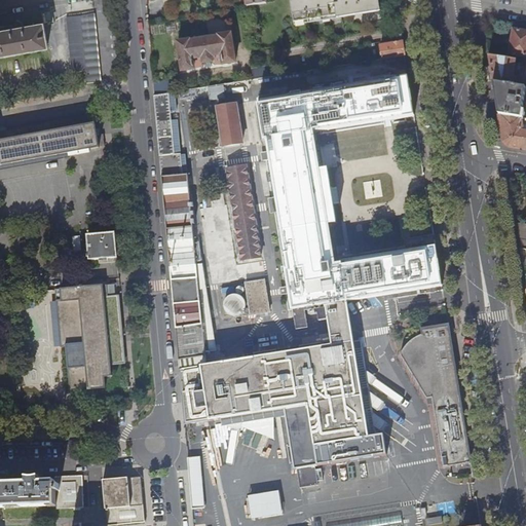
[(376,8),(374,0),(291,0),(295,23),(376,8)]
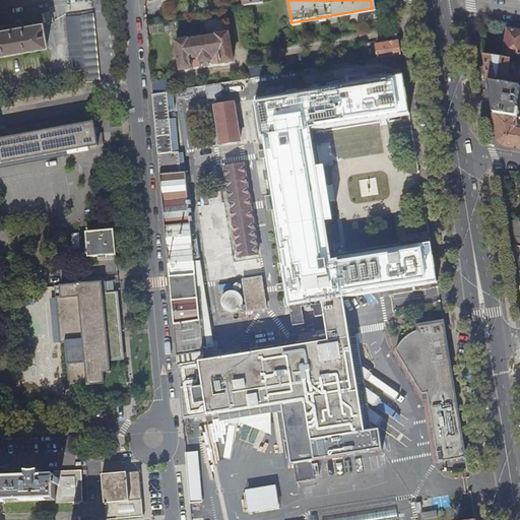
[(71,69),(86,69),(87,81),(102,80),(94,13),(66,15),(71,69)]
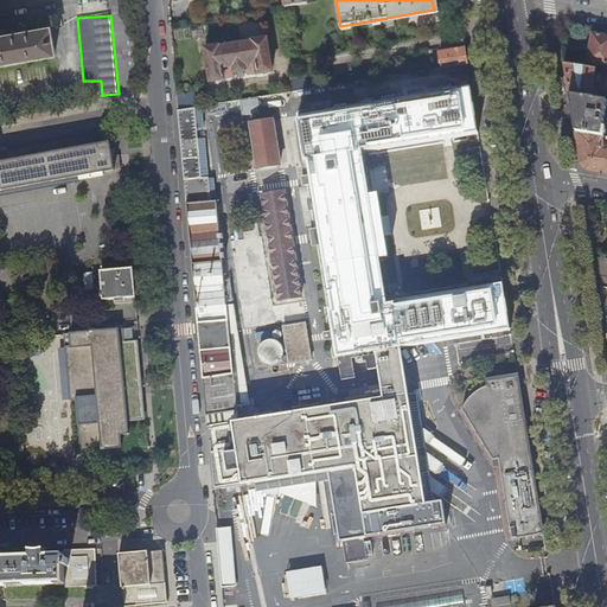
[(0,62),(56,52),(51,26),(27,31),(27,27),(19,25),(17,33),(0,36),(0,62)]
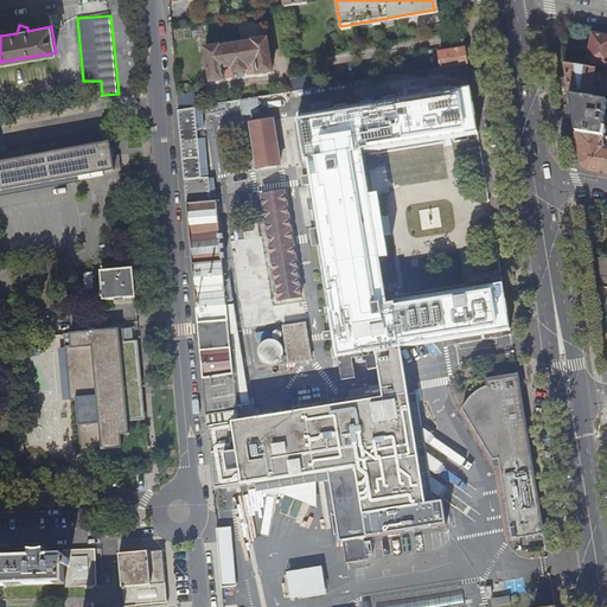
[(606,65),(606,37),(594,34),(589,63),(606,65)]
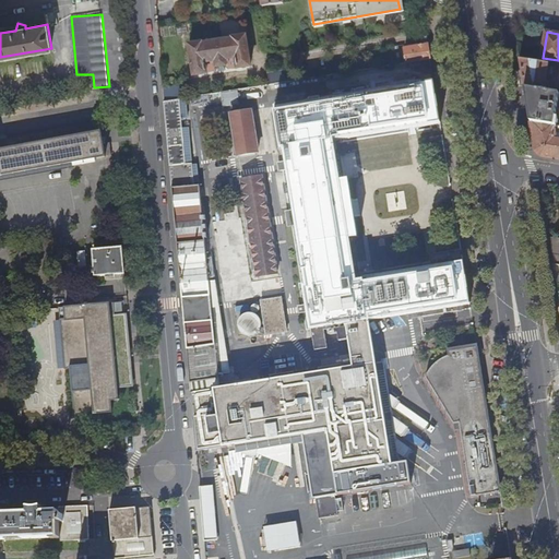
[(202,42),(190,44),(194,74),(206,73),(206,71),(215,70),(214,66),(216,66),(217,67),(227,64),(227,63),(229,63),(229,68),(238,67),(239,69),(250,67),(246,35),(232,37),(233,39),(203,44),(202,42)]
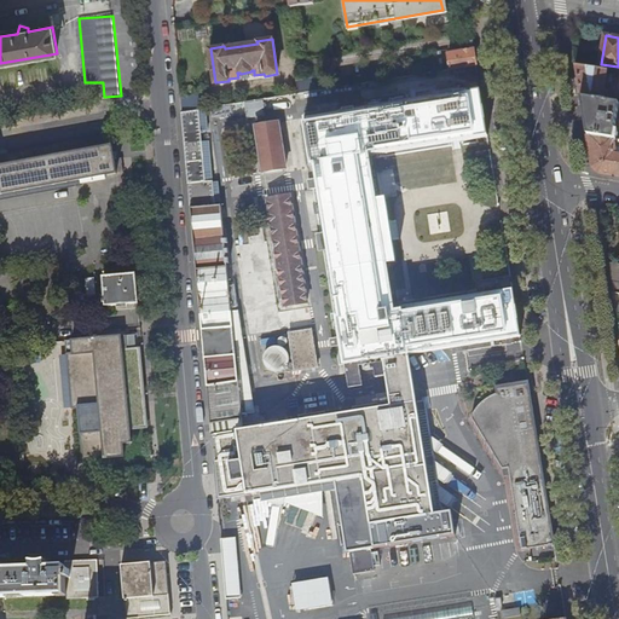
[(476,50),(447,53),(451,69),(479,65),(476,50)]
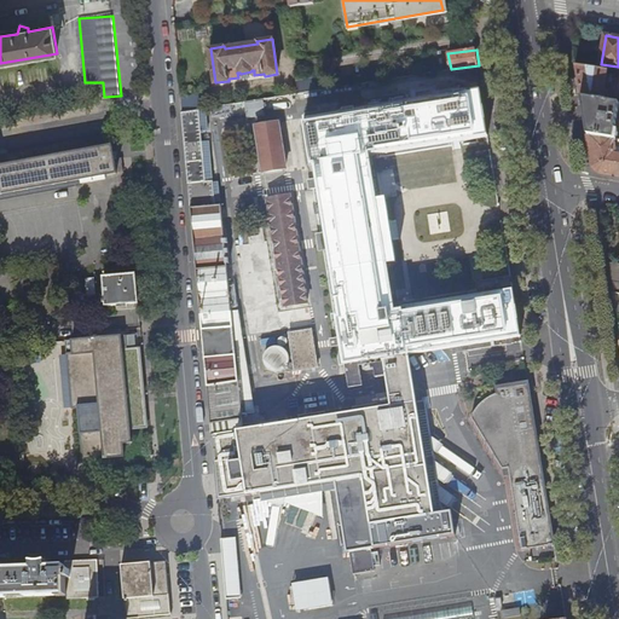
[(579,79),(582,96),(582,98),(603,102),(608,71),(577,67),(579,79)]
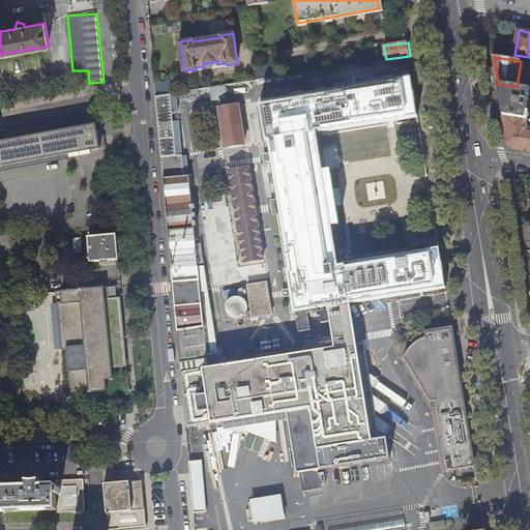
[(269,62),(254,65),(257,81),(271,79),(269,62)]
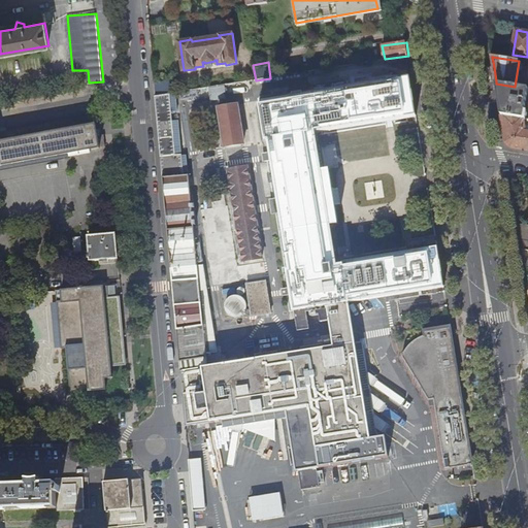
[(487,68),(489,83),(496,81),(494,67),(487,68)]
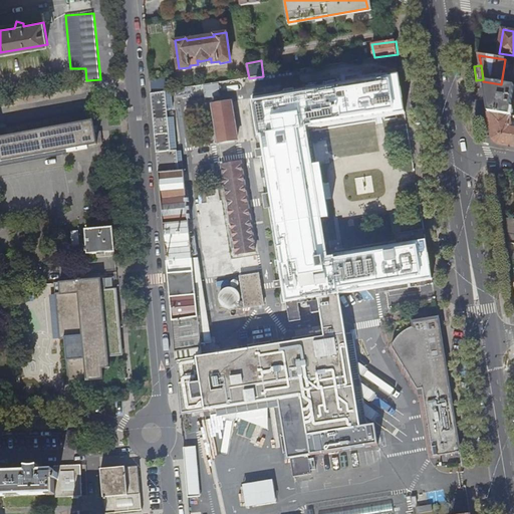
[(367,418),(359,419),(346,332),(339,293),(433,278),(431,266),(431,263),(430,254),(429,253),(426,239),(323,256),(317,219),(325,217),(316,165),(309,167),(303,129),(406,112),(404,99),(405,98),(403,88),(402,88),(400,74),(253,98),(259,136),(261,136),(281,262),(280,262),(286,301),(318,296),(324,336),(176,361),(181,415),(302,395),(310,448),(402,433),(398,413),(367,418)]
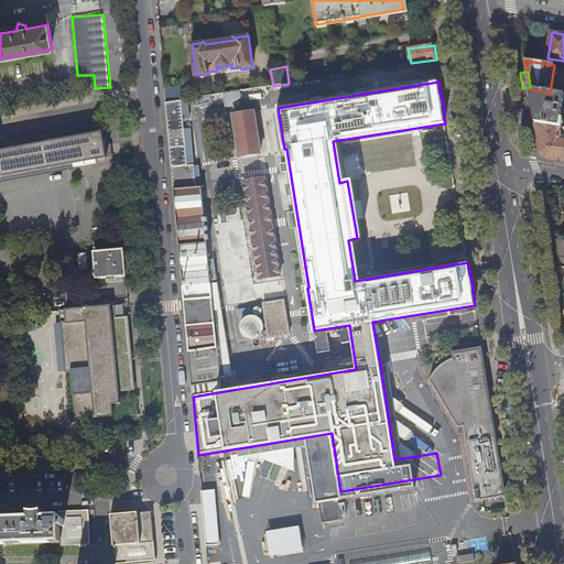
[(563,94),(550,93),(530,89),(535,123),(560,127),(563,105),(563,94)]
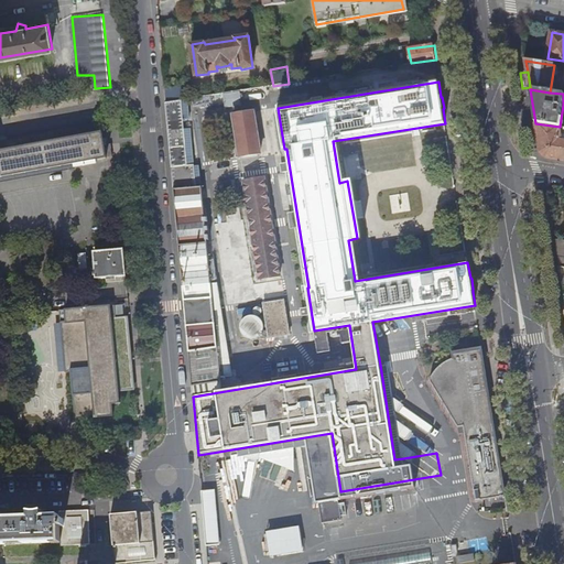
[(216,260),(209,261),(202,186),(196,187),(194,165),(188,166),(182,100),(166,104),(192,387),(219,381),(219,378),(232,377),(216,260)]
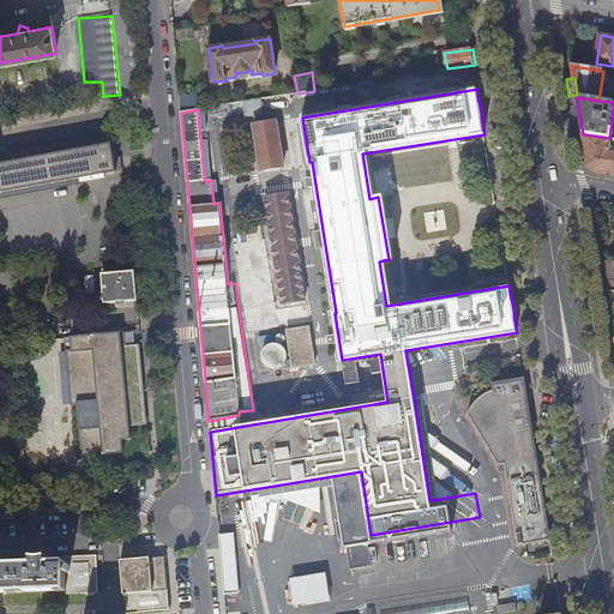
[(276,119),(253,122),(260,169),(283,167),(276,119)]
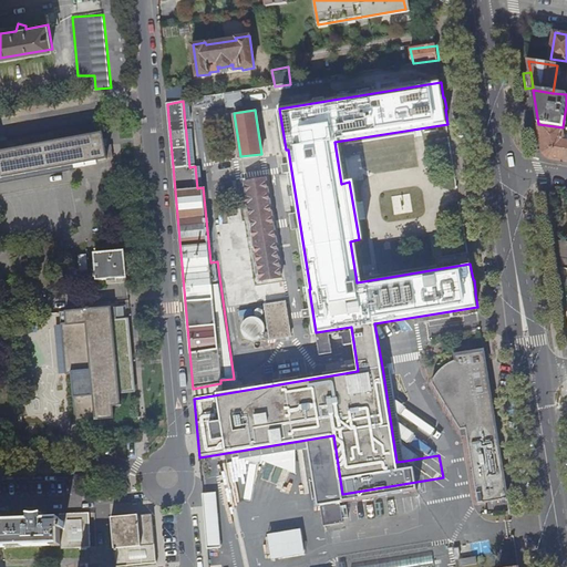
[(101,122),(0,140),(0,178),(115,157),(113,144),(110,144),(106,145),(105,140),(101,122)]
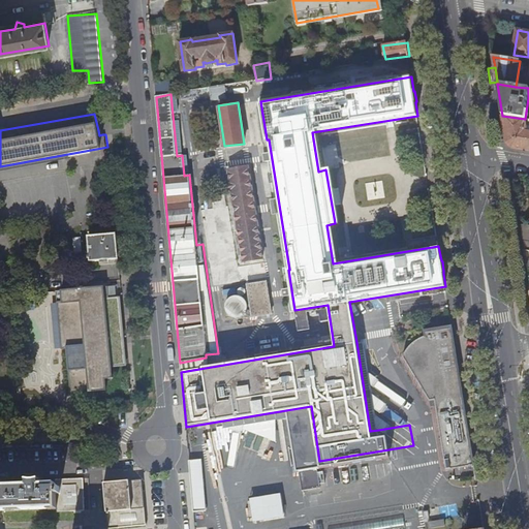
[(525,119),(502,116),(503,118),(506,142),(512,149),(528,151),(528,132),(526,132),(526,130),(527,129),(525,121),(525,119)]
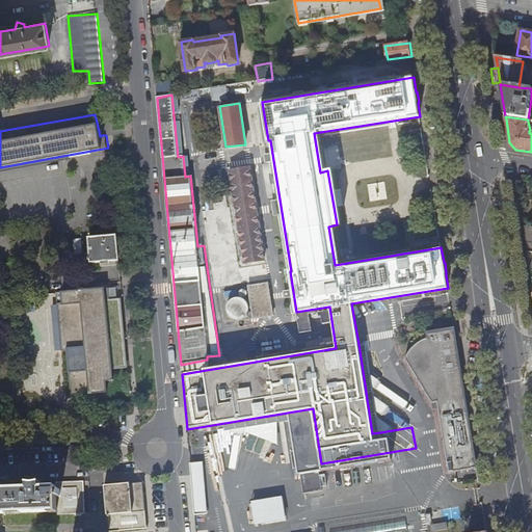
[(497,121),(499,131),(509,142),(506,118),(497,121)]
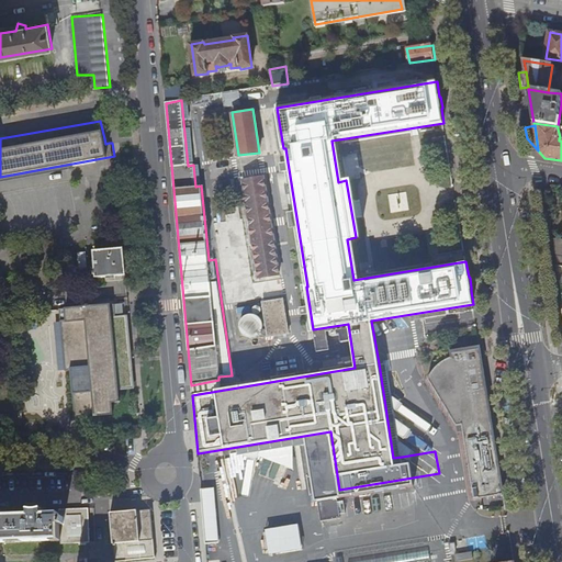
[(263,177),(243,180),(259,277),(278,273),(263,177)]
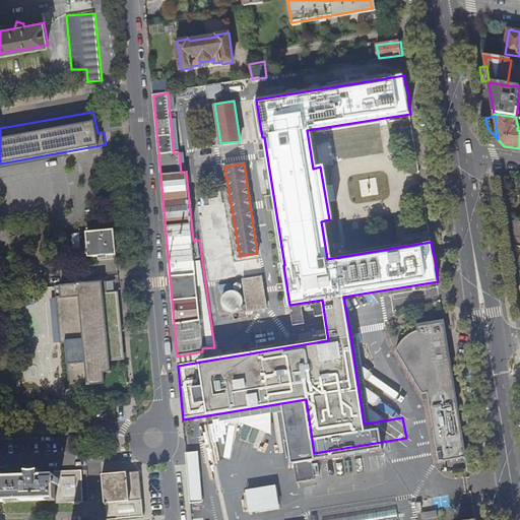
[(234,261),(223,201),(199,205),(210,280),(263,271),(261,257),(234,261)]
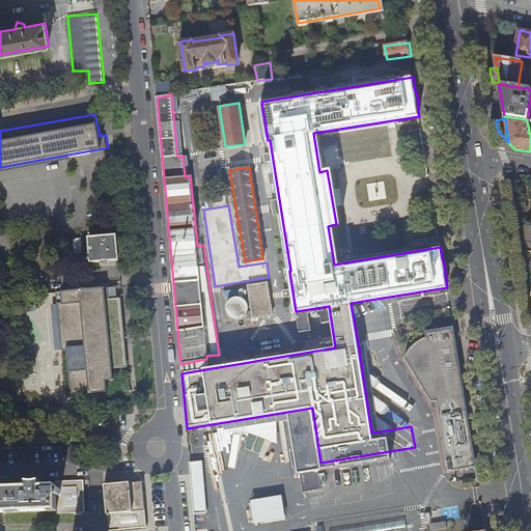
[(90,239),(92,262),(120,260),(117,236),(90,239)]
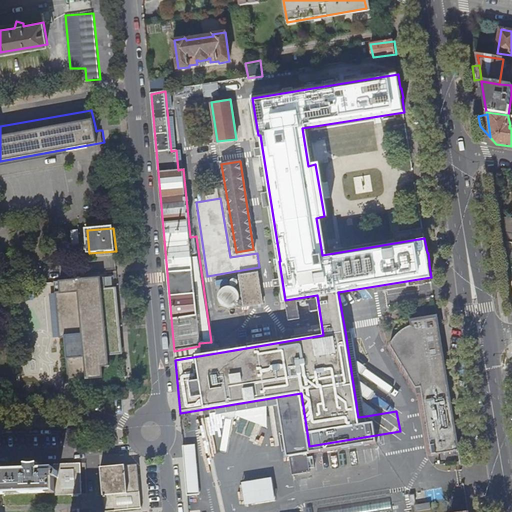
[(257,270),(239,274),(244,306),(263,303),(257,270)]
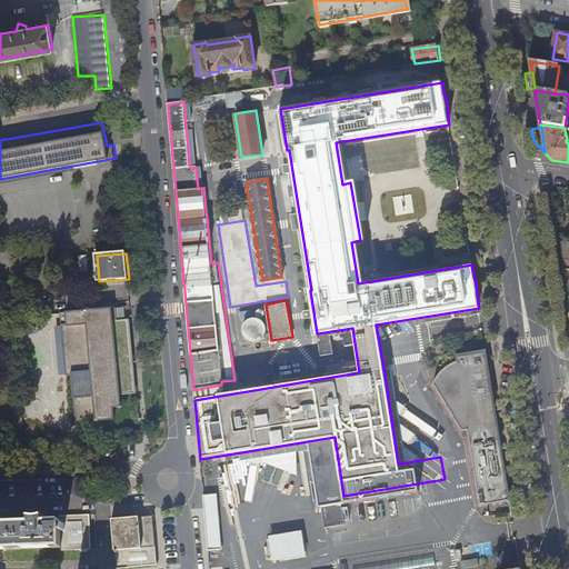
[(67,312),(69,327),(62,328),(67,375),(72,375),(77,422),(115,419),(115,407),(121,407),(112,310),(67,312)]
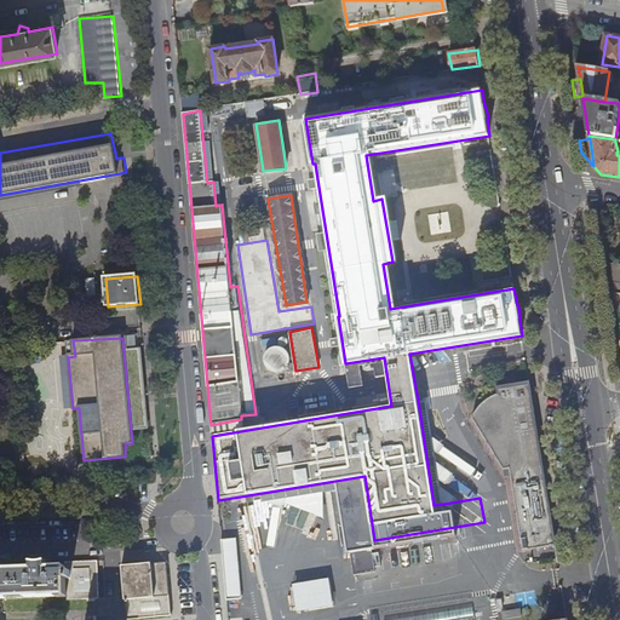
[(512,469),(520,520),(551,515),(529,383),(497,388),(498,394),(492,396),(487,399),(482,403),(477,408),(475,412),(472,417),(506,469),(506,470),(512,469)]
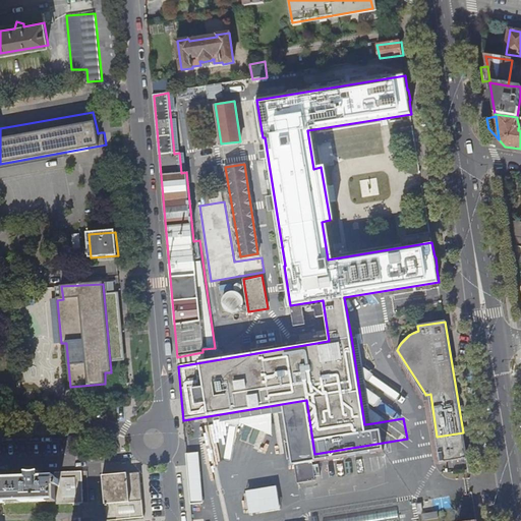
[(358,336),(351,337),(364,424),(372,423),(358,336)]
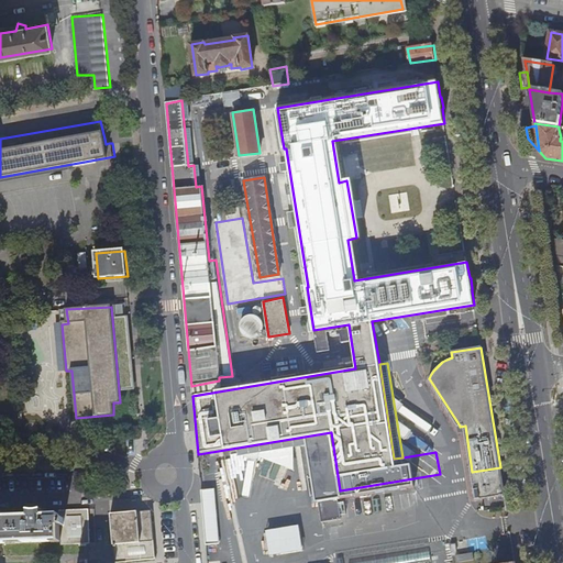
[(500,467),(472,472),(475,500),(504,495),(500,467)]
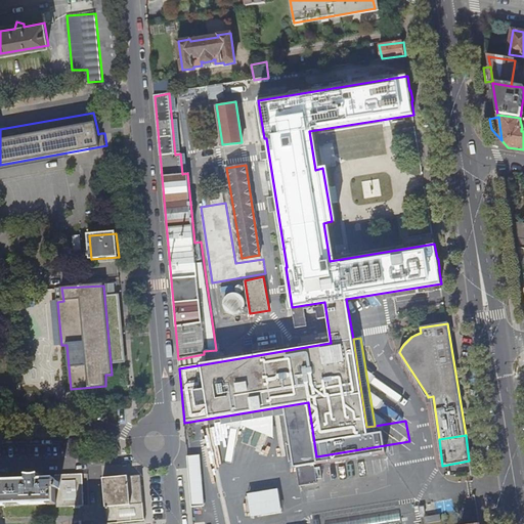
[(0,504),(57,501),(58,507),(85,505),(85,474),(56,474),(58,480),(41,480),(41,476),(29,476),(29,480),(0,475),(0,504)]
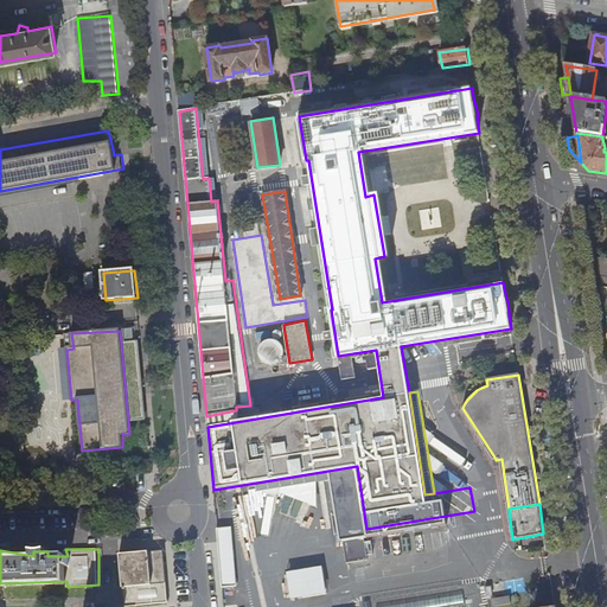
[(121,554),(125,606),(168,604),(166,556),(165,550),(121,554)]
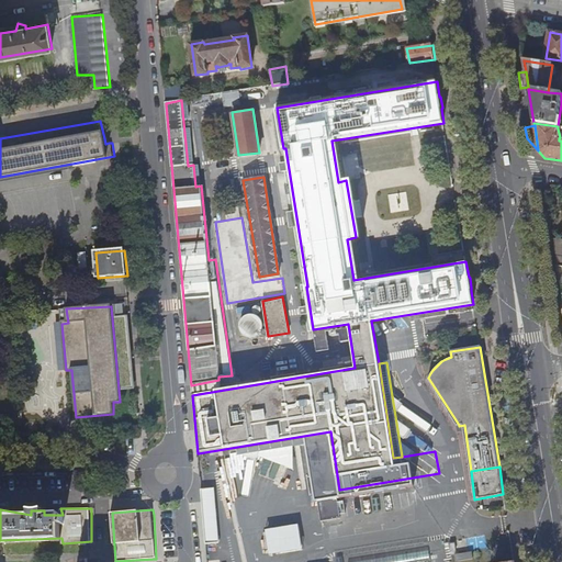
[(218,516),(203,517),(204,534),(221,534),(218,516)]
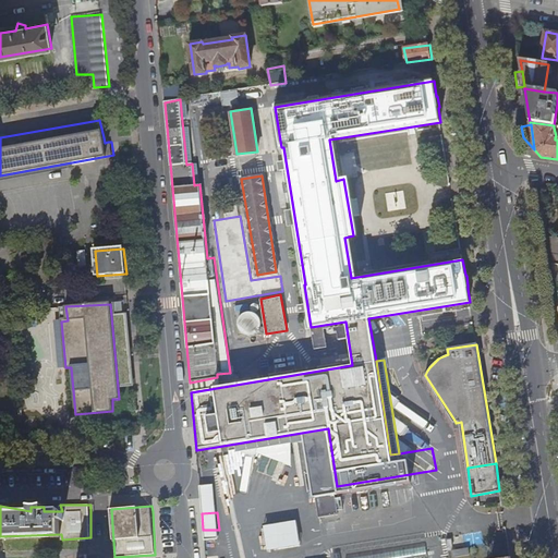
[(294,520),(263,525),(267,550),(299,545),(294,520)]
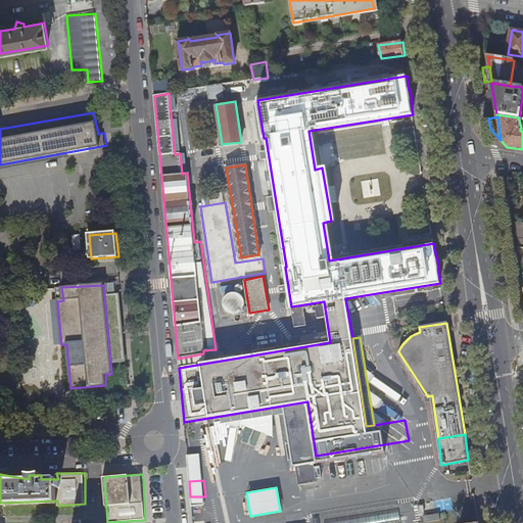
[(439,514),(424,516),(425,522),(440,520),(439,514)]
